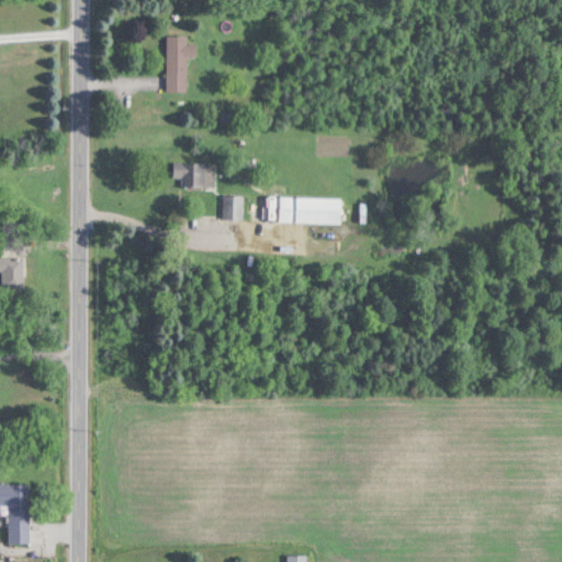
[(168,34),(168,90),(188,90),(188,54),(197,54),(197,42),(189,42),(189,34),(168,34)]
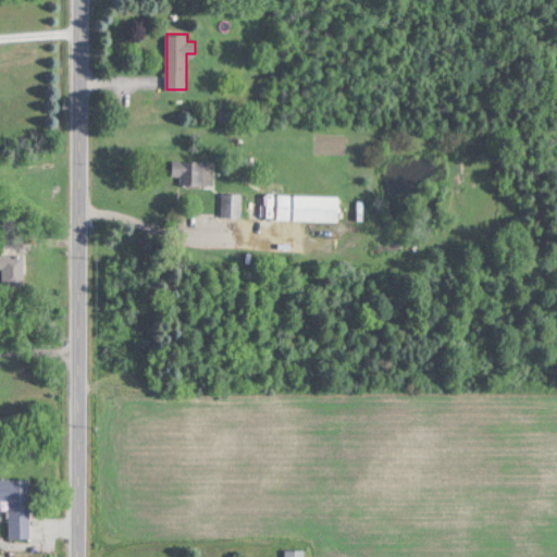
[(215,160),(173,160),(173,176),(180,176),(180,185),(215,185),(215,160)]
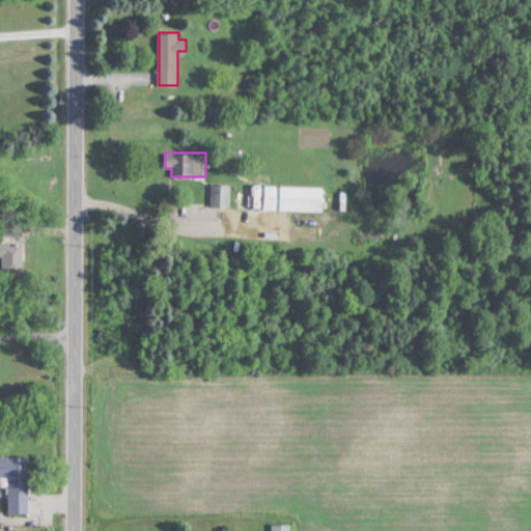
[(230,184),(212,184),(212,206),(230,206),(230,184)]
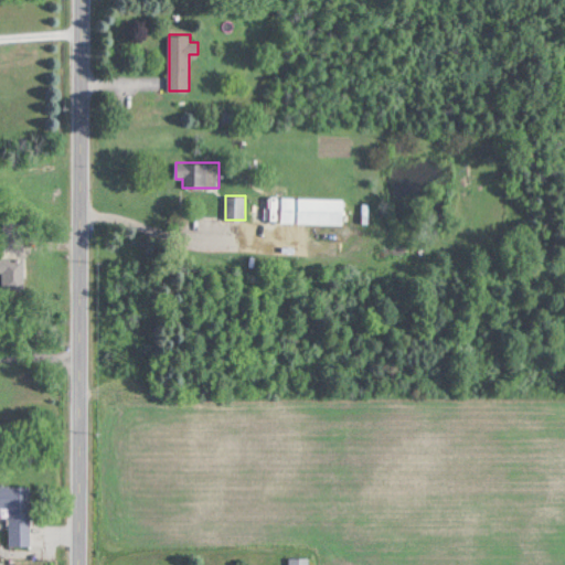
[(281,223),(344,223),(344,198),(281,198),(281,223)]
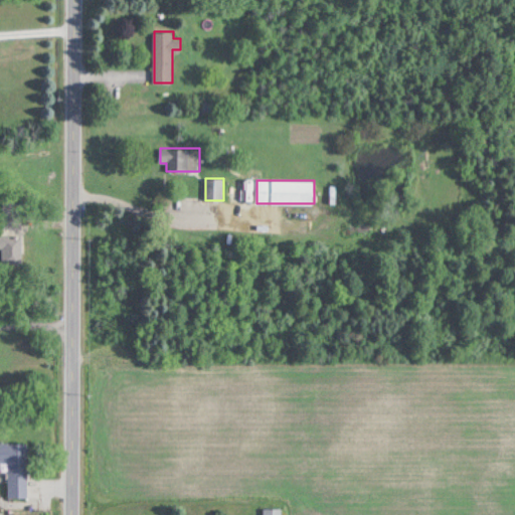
[(0,201),(0,230),(22,230),(22,201),(0,201)]
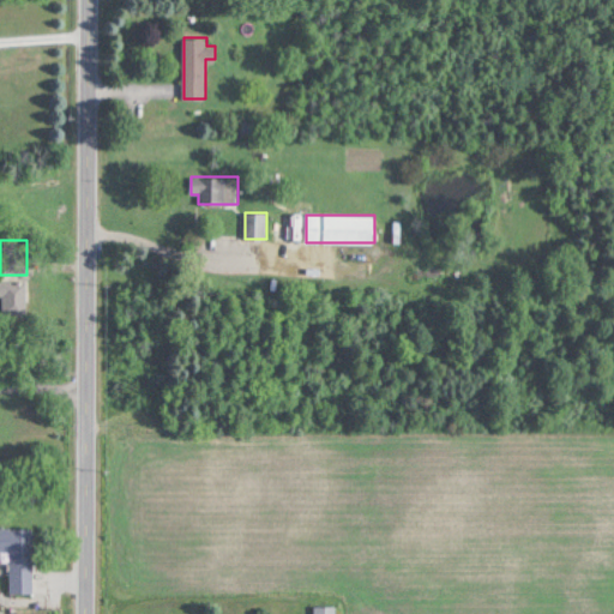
[(10,594),(34,593),(34,530),(10,530),(10,594)]
